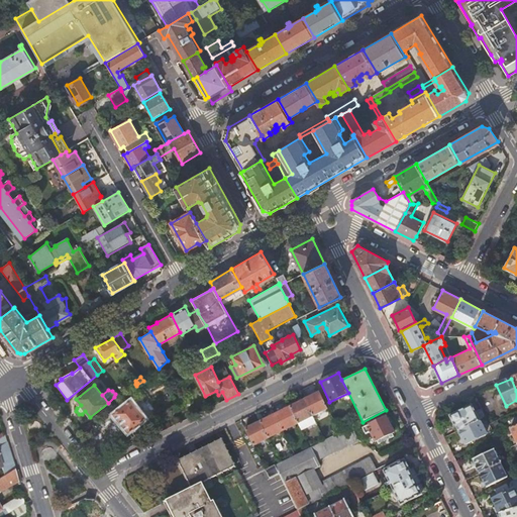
[(304,400),(313,417),(328,409),(320,392),(304,400)]
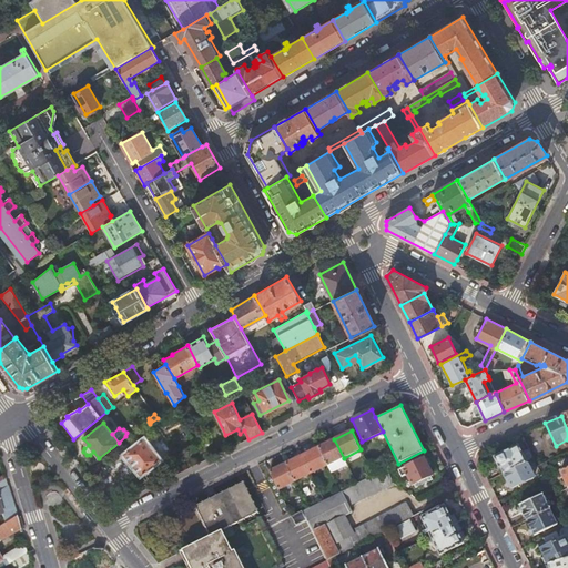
[(125,454),(141,475),(161,459),(144,439),(125,454)]
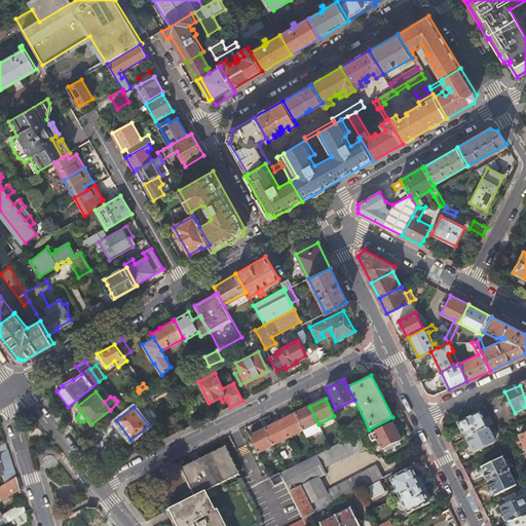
[(295,414),(303,431),(318,424),(309,407),(295,414)]
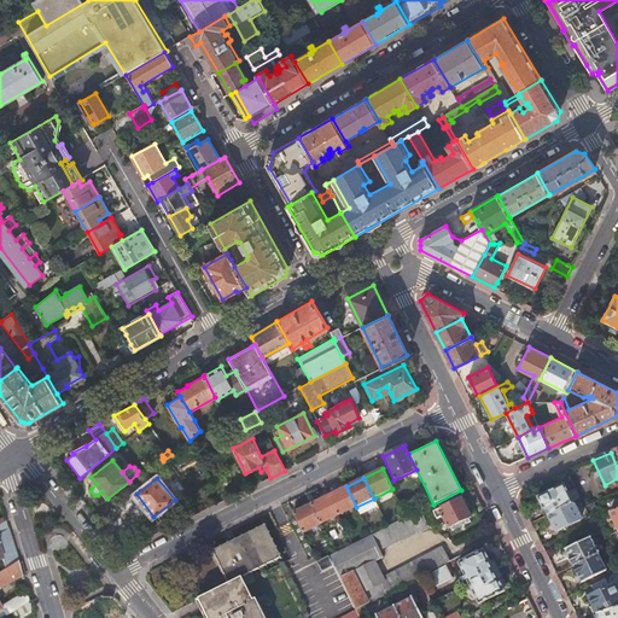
[(544,508),(548,516),(573,503),(581,500),(577,493),(572,495),(573,497),(571,500),(564,485),(538,499),(543,508),(544,508)]
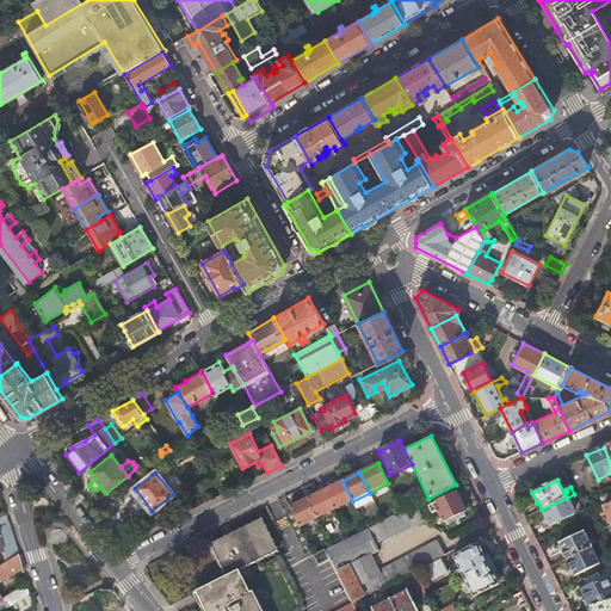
[(325,491),(334,510),(352,501),(343,481),(325,491)]
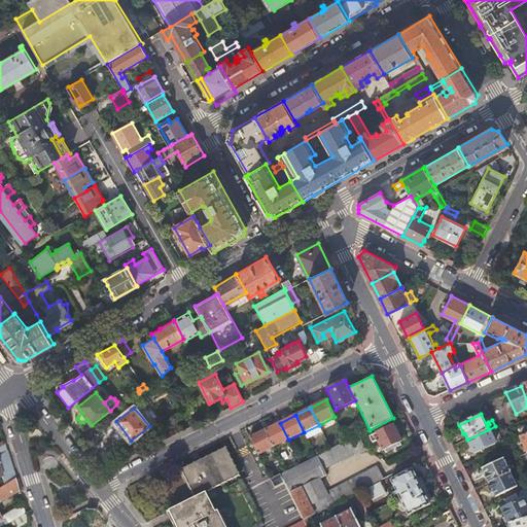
[(280,423),(265,430),(274,448),(288,440),(280,423)]
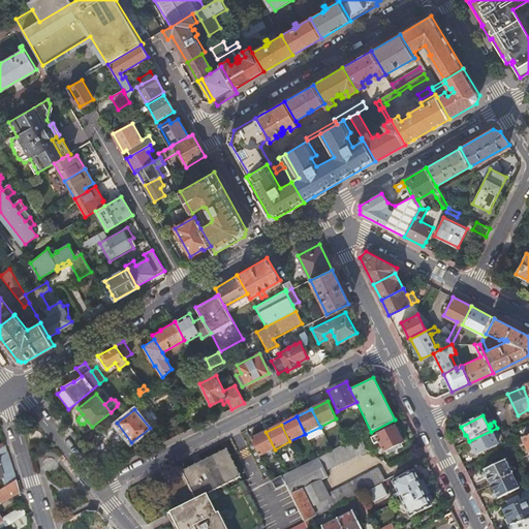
[(395,426),(370,437),(374,444),(378,442),(383,452),(403,442),(395,426)]
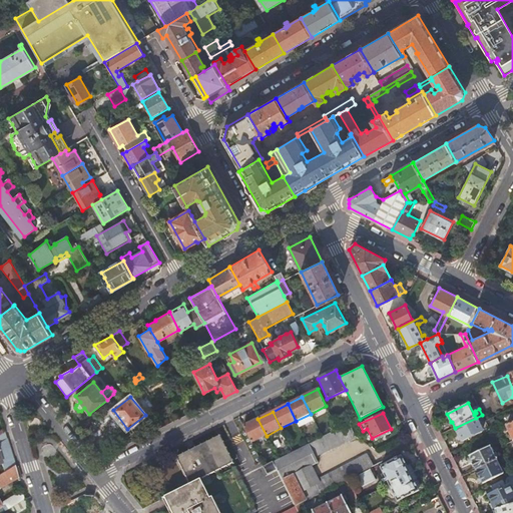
[(476,418),(455,428),(462,441),(482,431),(476,418)]
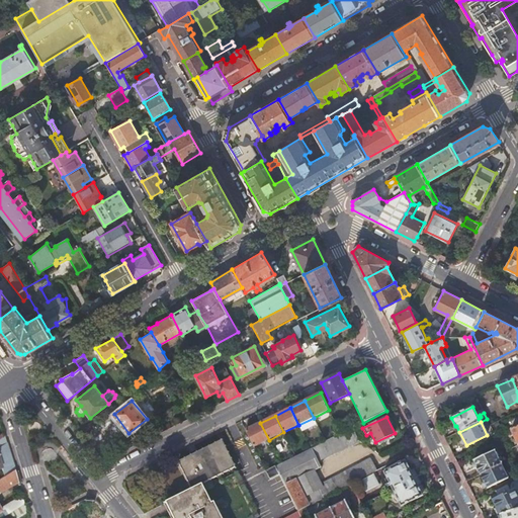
[(260,423),(246,430),(254,447),(269,440),(260,423)]
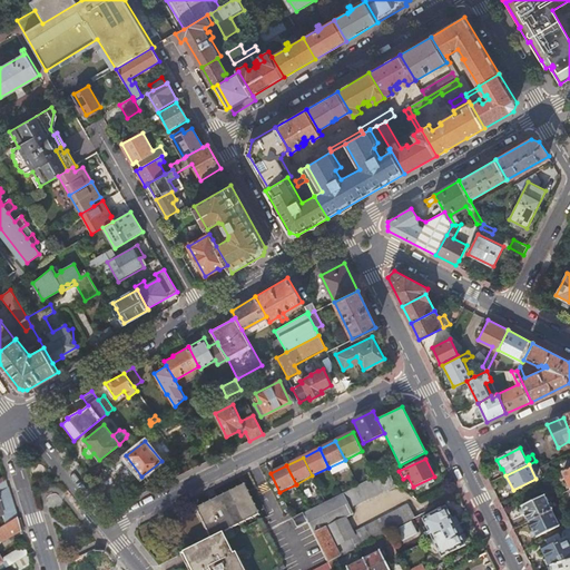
[(387,471),(382,474),(389,488),(395,484),(387,471)]
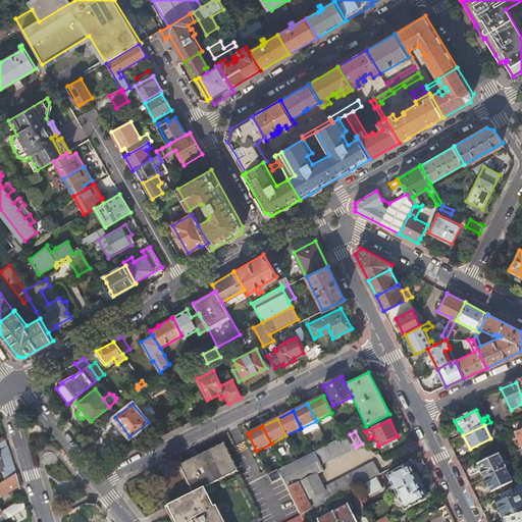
[(343,437),(278,470),(301,515),(305,513),(327,501),(350,489),(354,487),(390,468),(386,462),(376,467),(375,465),(372,466),(367,464),(325,486),(326,487),(305,499),(298,483),(323,470),(321,464),(356,447),(350,434),(343,437)]
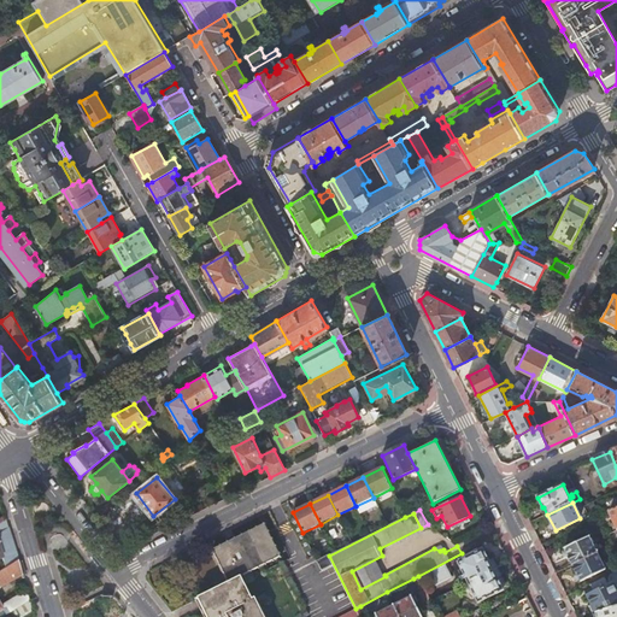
[(17,559),(5,522),(0,524),(0,559),(1,559),(5,568),(17,559)]
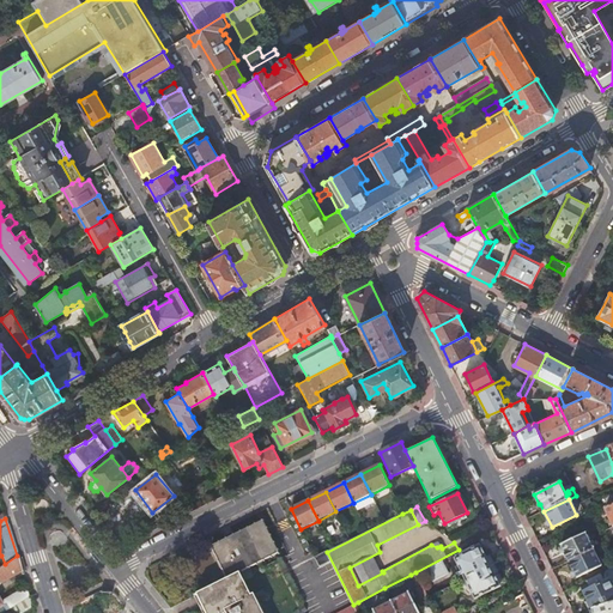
[(252,526),(268,559),(280,554),(263,520),(252,526)]
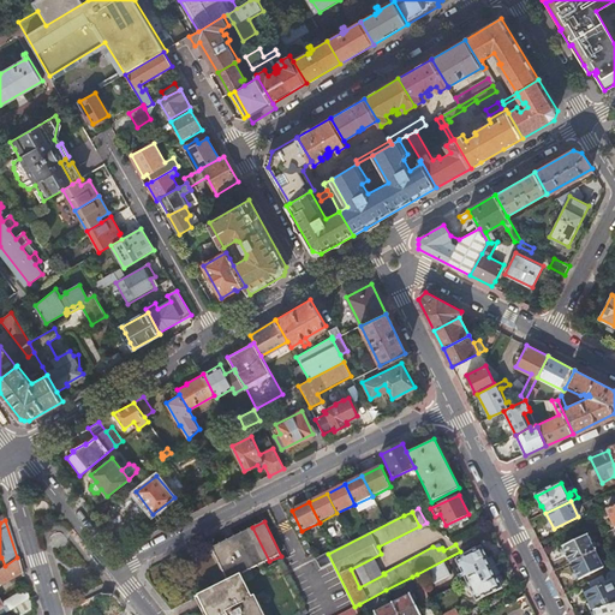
[(207,614),(249,592),(240,575),(269,561),(252,527),(210,548),(226,581),(197,596),(207,614)]
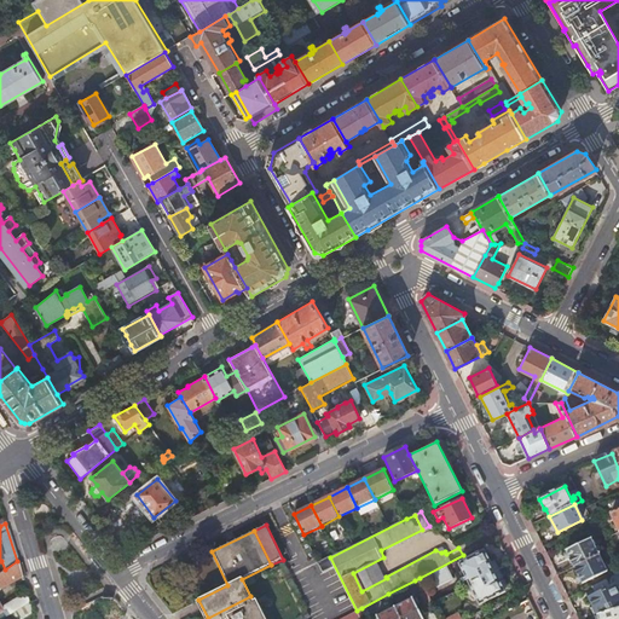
[(567,551),(574,567),(599,555),(591,539),(567,551)]
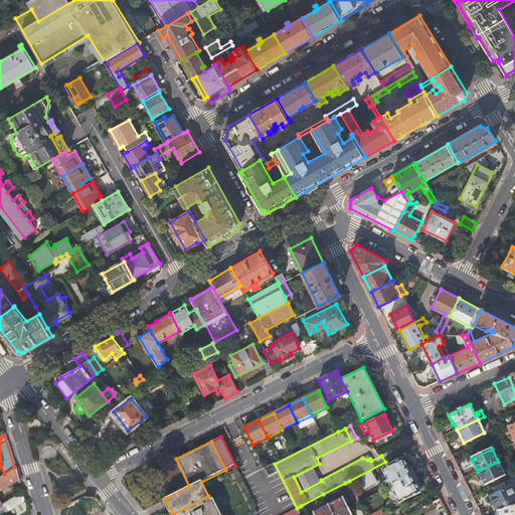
[(390,486),(410,476),(406,469),(408,469),(402,459),(381,469),(390,486)]
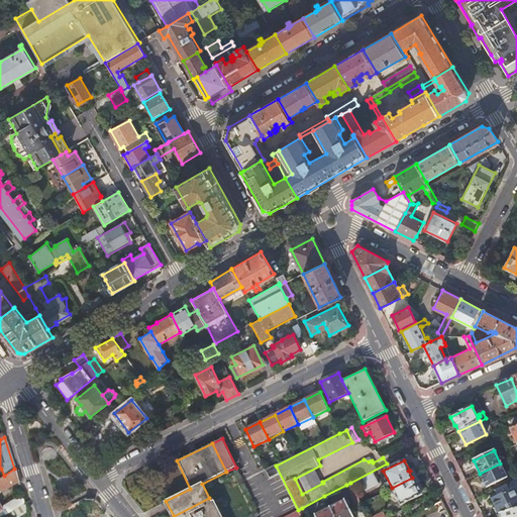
[(500,463),(480,474),(487,488),(507,478),(500,463)]
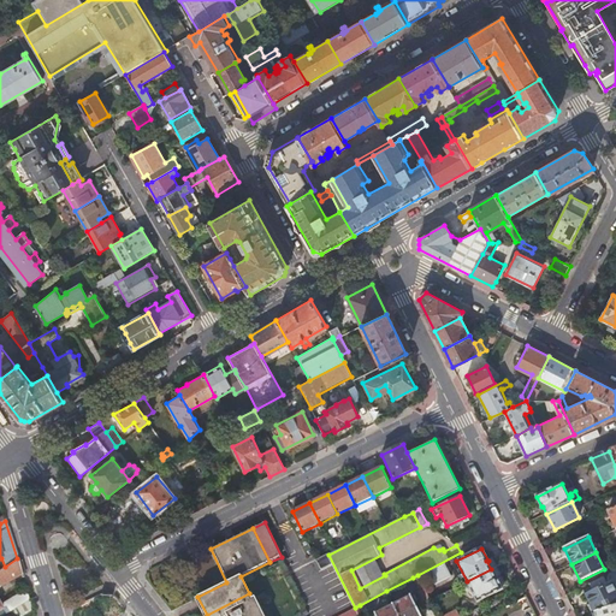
[(0,586),(22,573),(17,558),(5,567),(0,569),(0,586)]
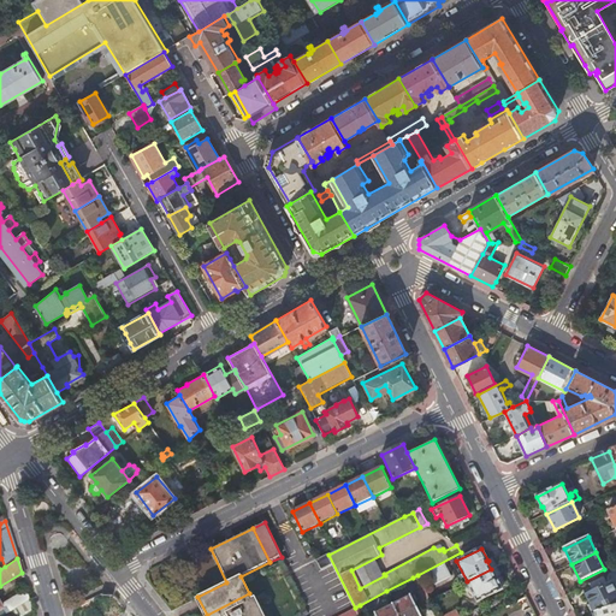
[(425,575),(431,587),(451,578),(445,564),(425,575)]
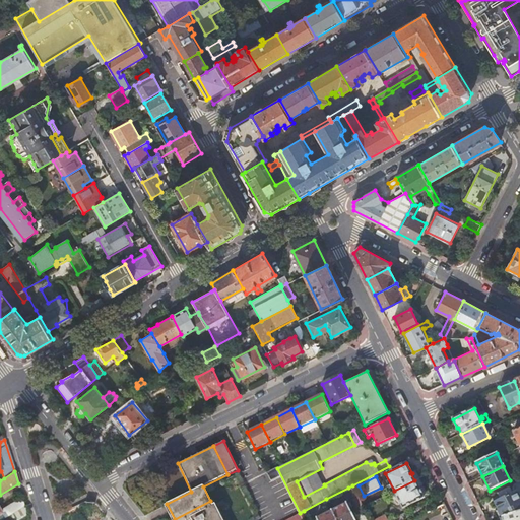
[(417,488),(414,480),(394,491),(403,508),(425,497),(424,495),(427,494),(427,492),(425,488),(423,486),(419,489),(419,486),(417,488)]
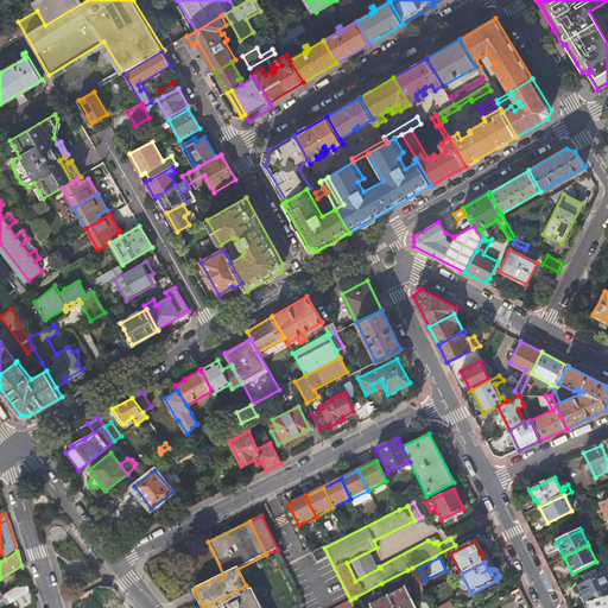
[(607,562),(601,568),(581,576),(586,586),(580,588),(588,605),(607,597),(607,562)]
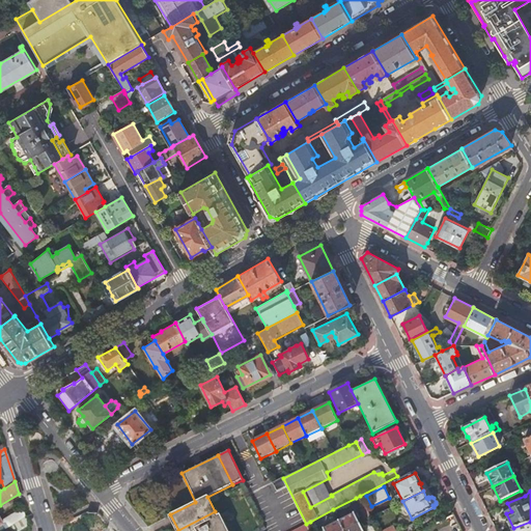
[(26,516),(23,508),(2,521),(1,524),(2,525),(4,530),(10,526),(26,516)]
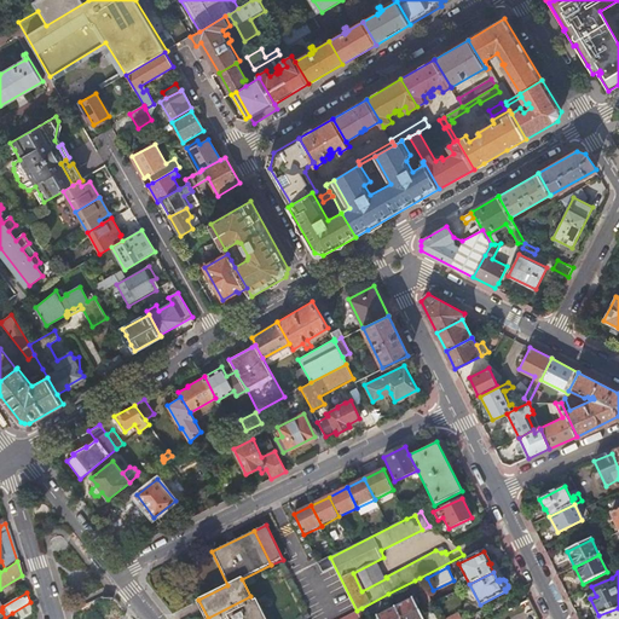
[(266,618),(258,600),(253,602),(250,596),(208,618),(266,618)]
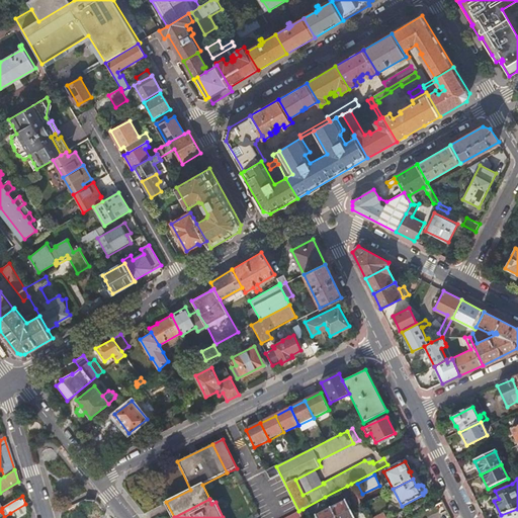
[(354,517),(345,500),(331,508),(335,517),(354,517)]
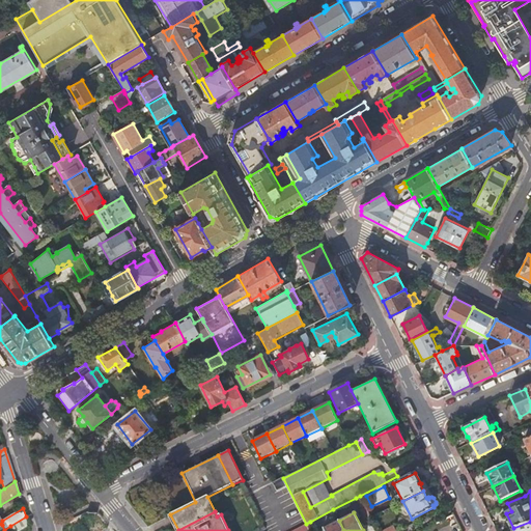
[(18,530),(28,525),(26,516),(10,526),(12,530),(18,530)]
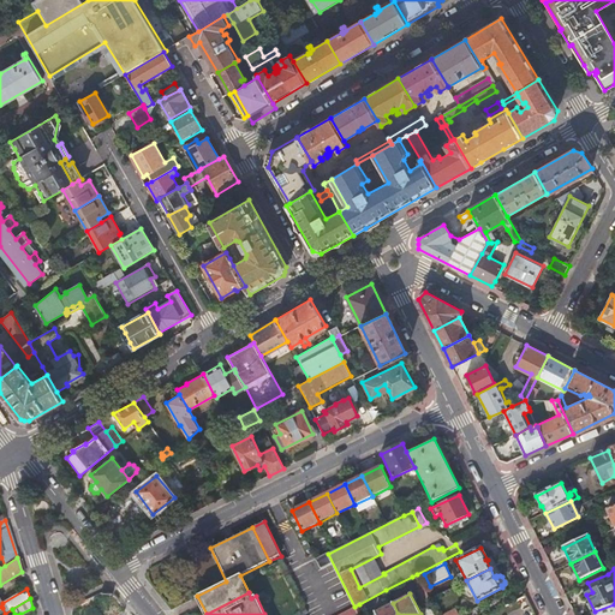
[(437,614),(458,614),(452,602),(435,609),(437,614)]
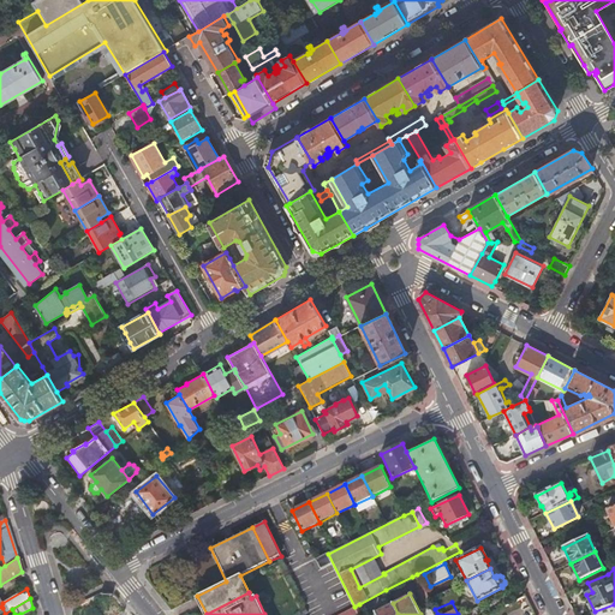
[(398,614),(393,603),(374,611),(375,614),(398,614)]
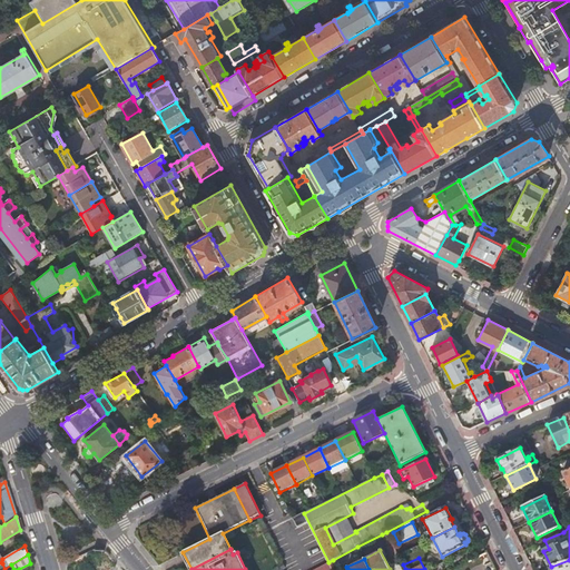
[(569,569),(569,560),(551,567),(551,569),(569,569)]
